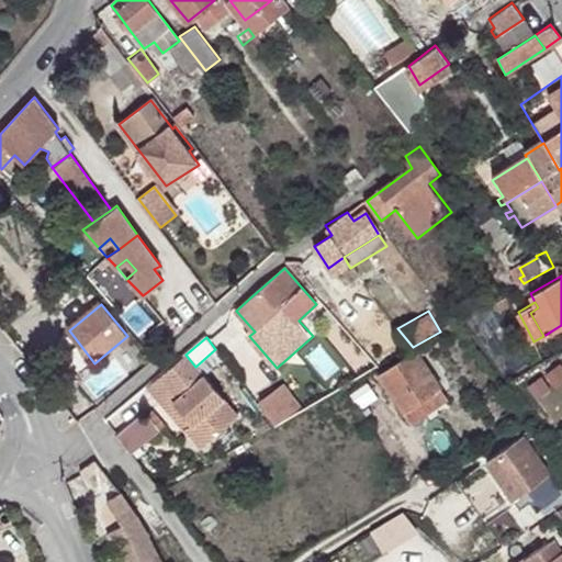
[(413,423),(450,397),(423,355),(429,351),(431,353),(442,348),(436,337),(416,348),(417,349),(379,374),(413,423)]
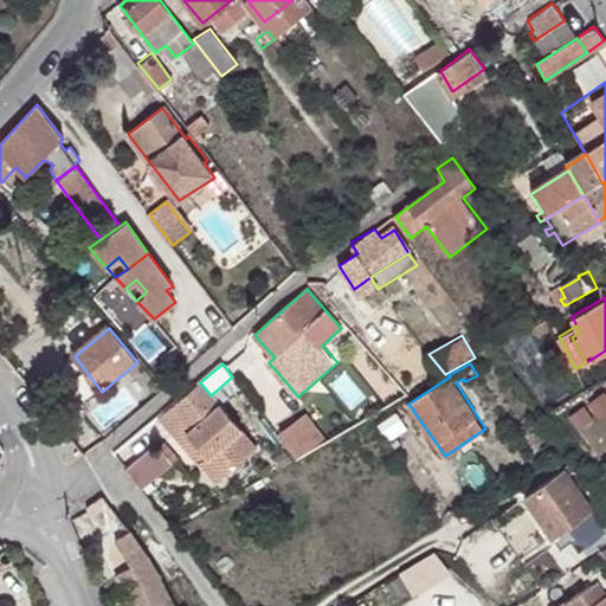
[(187,437),(208,459),(200,466),(220,488),(260,453),(211,395),(200,382),(172,406),(194,431),(187,437)]
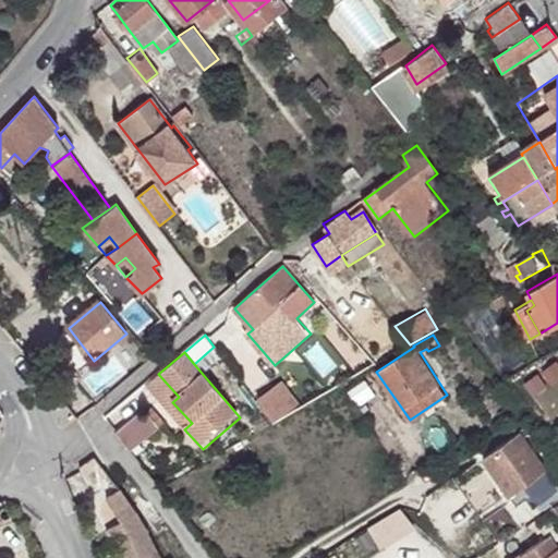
[(192,423),(172,402),(179,397),(158,374),(146,386),(184,429),(192,423)]
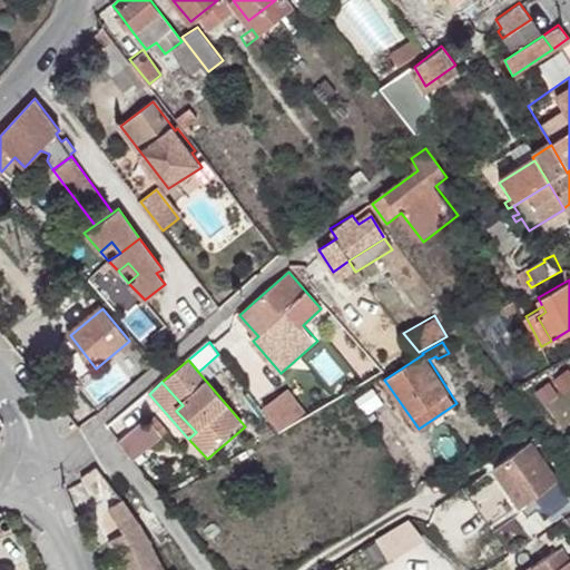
[(306,412),(288,387),(263,406),(281,430),(306,412)]
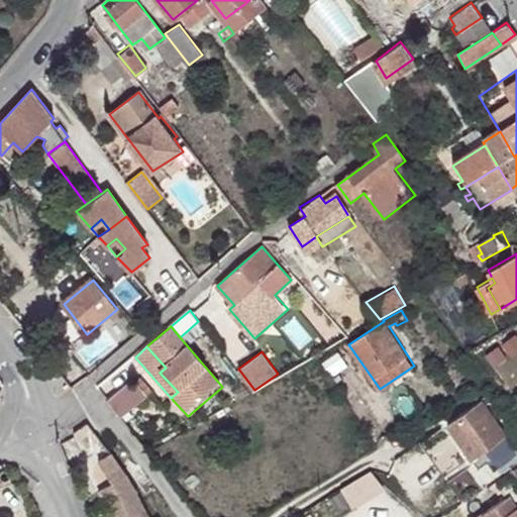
[(104,398),(118,415),(141,397),(128,380),(104,398)]
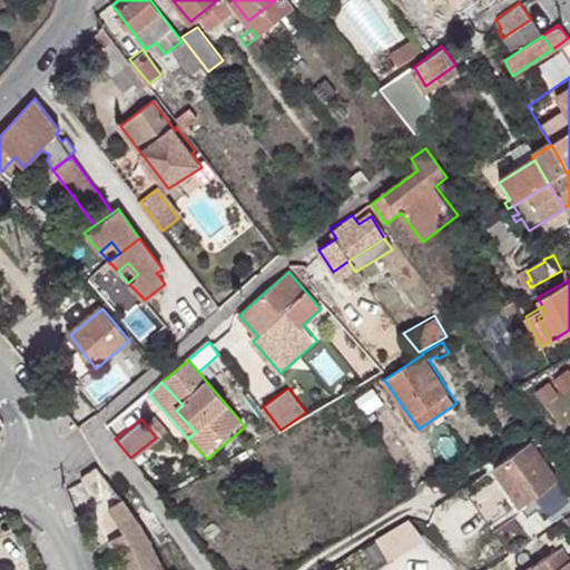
[(494,468),(520,508),(543,492),(558,484),(532,443),(494,468)]
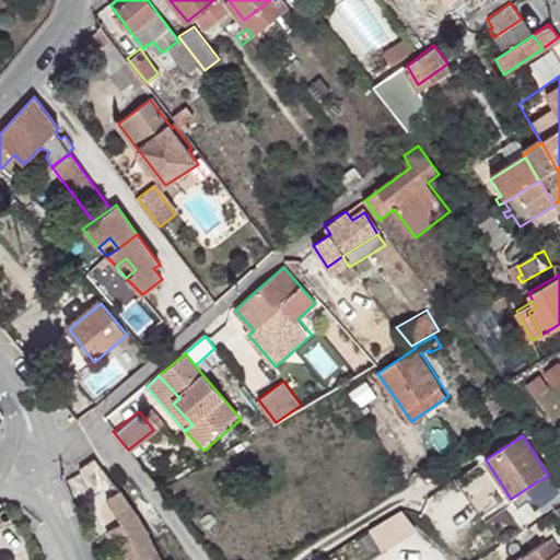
[(78,468),(90,485),(105,477),(93,459),(78,468)]
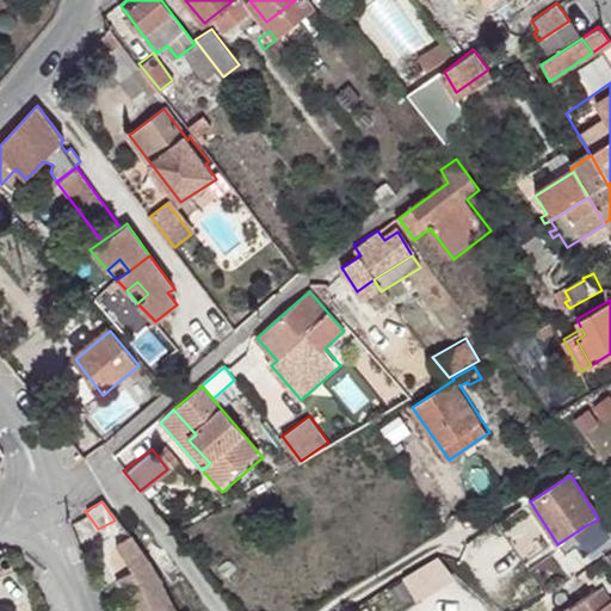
[(582,528),(557,544),(565,556),(591,541),(582,528)]
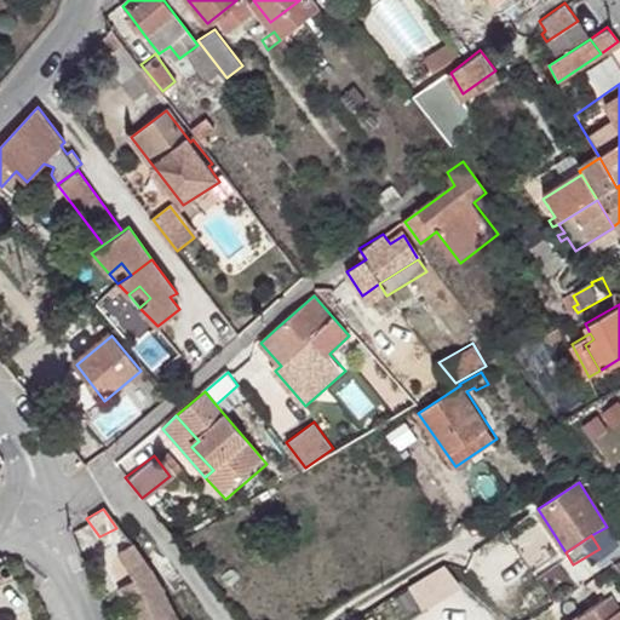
[(116,552),(107,558),(108,567),(119,586),(118,587),(133,619),(176,619),(149,569),(130,545),(116,552)]
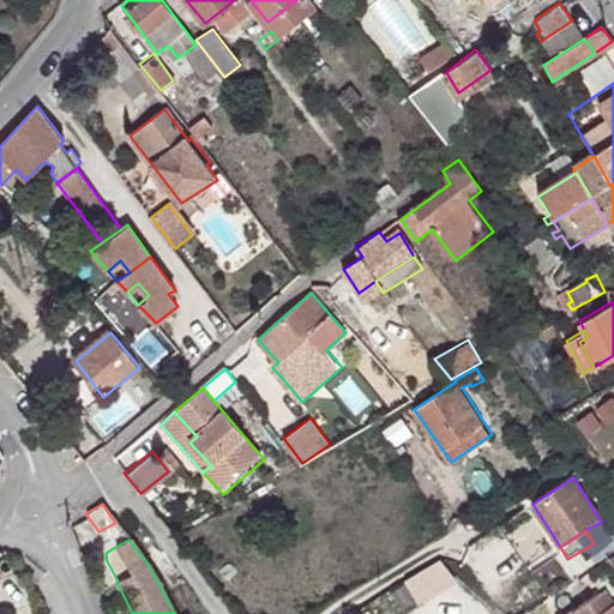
[(613,613),(613,607),(606,595),(573,613),(613,613)]
